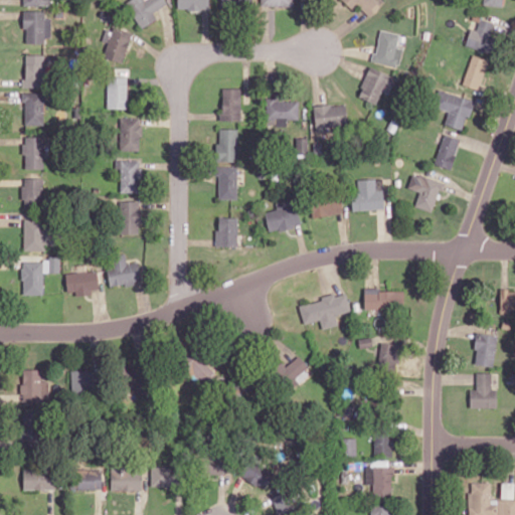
[(128,0),(124,3),(141,28),(157,18),(153,12),(167,3),(164,0),(128,0)]
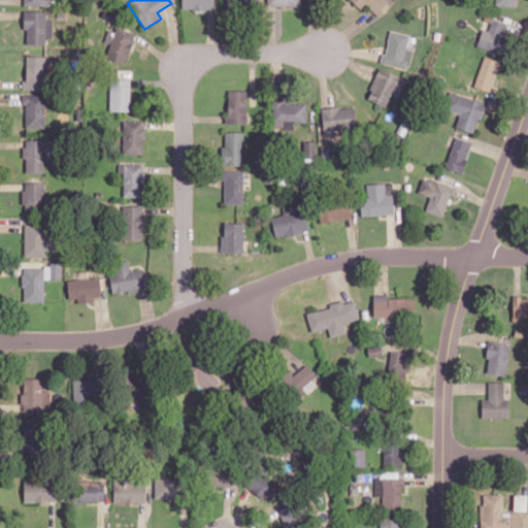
[(182,0),(182,10),(215,10),(213,0),(182,0)]
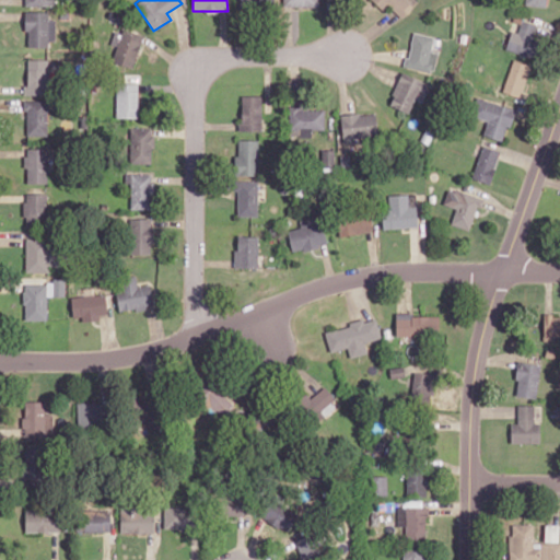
[(240,0),(240,12),(273,12),(273,0),(240,0)]
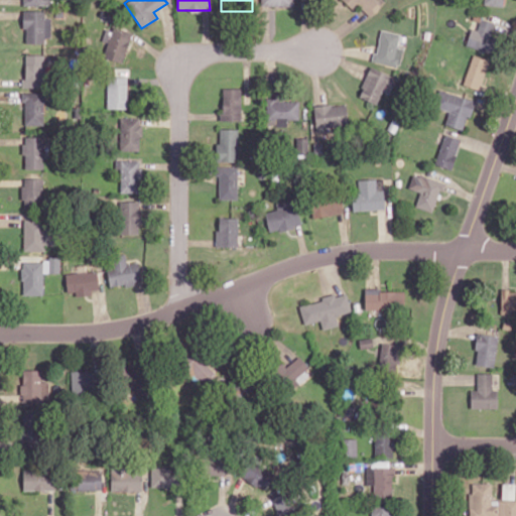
[(372,16),(383,0),(342,0),(355,9),(358,6),(372,16)]
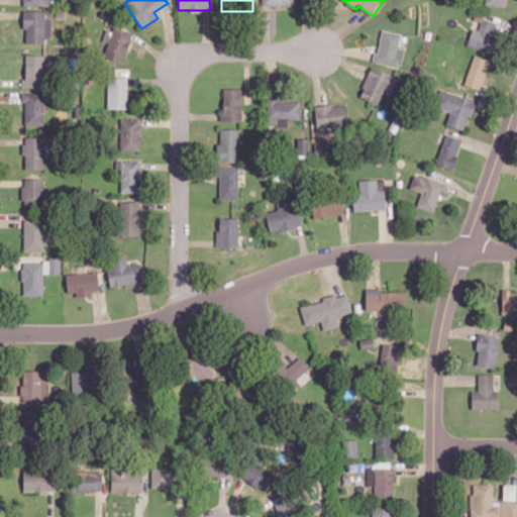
[(44,10),(24,11),(24,41),(50,41),(50,18),(44,18),(44,10)]
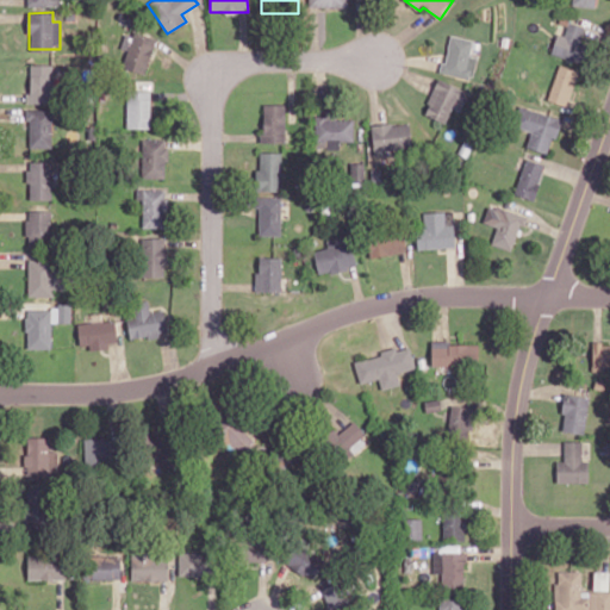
[(580,41),(585,26),(568,22),(564,36),(556,33),(551,54),(582,63),(587,43),(580,41)]
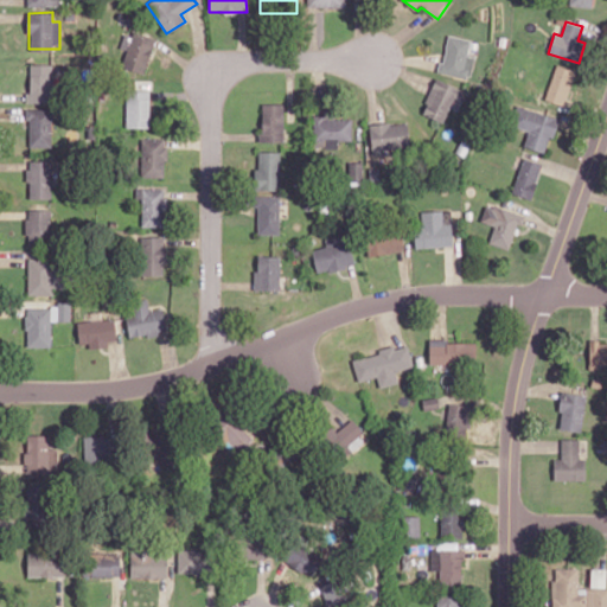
[(145,74),(154,39),(125,31),(120,48),(127,50),(122,66),(145,74)]
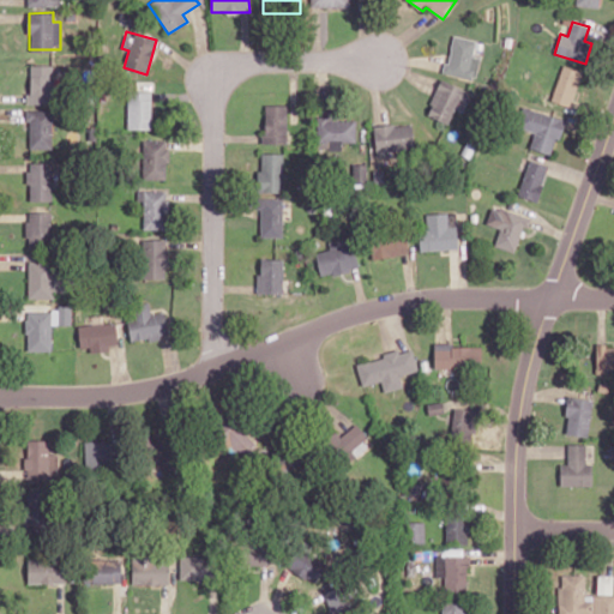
[(476,40),(452,35),(444,73),(475,79),(480,58),(473,55),(476,40)]
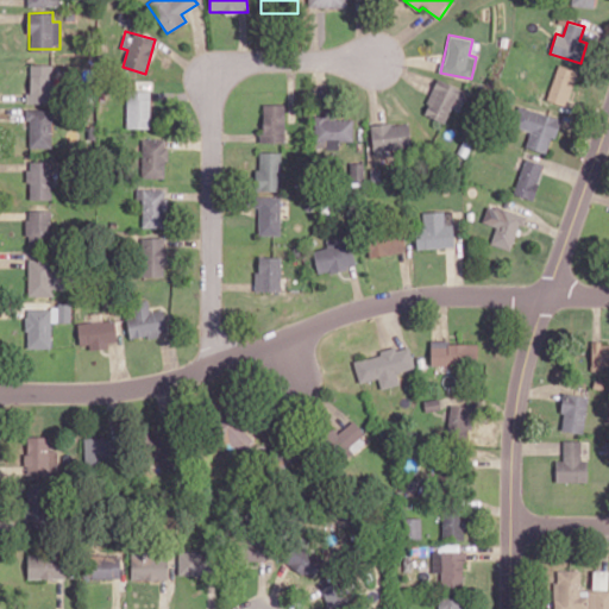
[(52,64),(29,64),(29,102),(52,102),(52,64)]
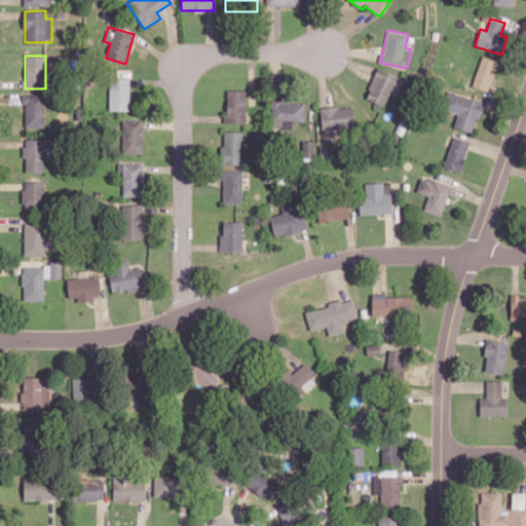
[(473,86),(490,90),(497,60),(481,55),(473,86)]
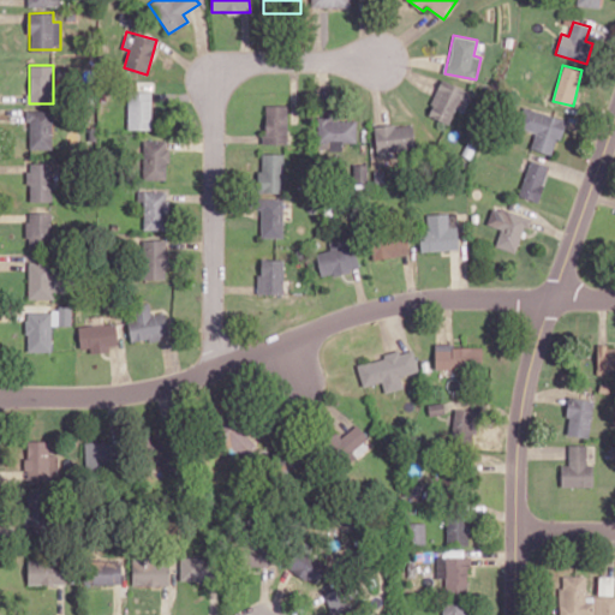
[(465,101),(469,91),(441,79),(427,114),(449,124),(460,99),(465,101)]
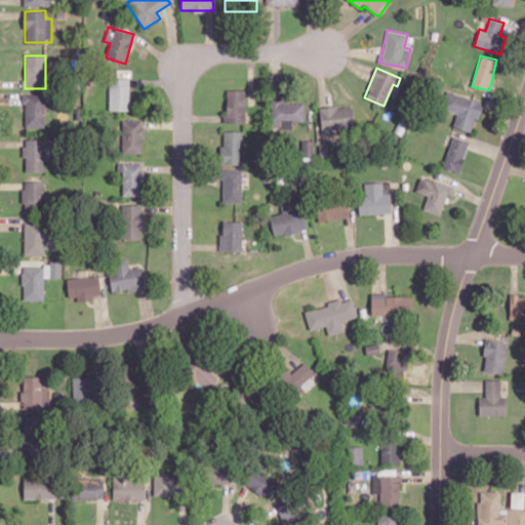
[(109,110),(129,111),(129,78),(110,78),(109,110)]
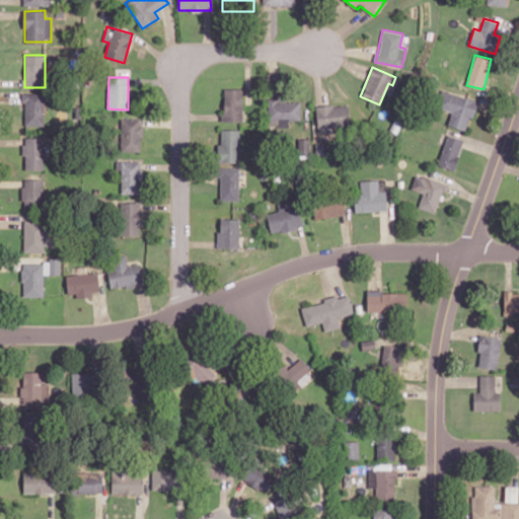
[(243,122),(243,88),(224,88),(223,121),(243,122)]
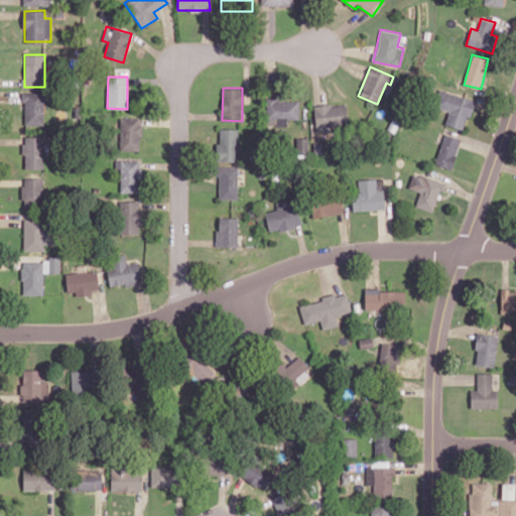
[(466,130),(475,100),(439,89),(434,107),(448,111),(444,124),(466,130)]
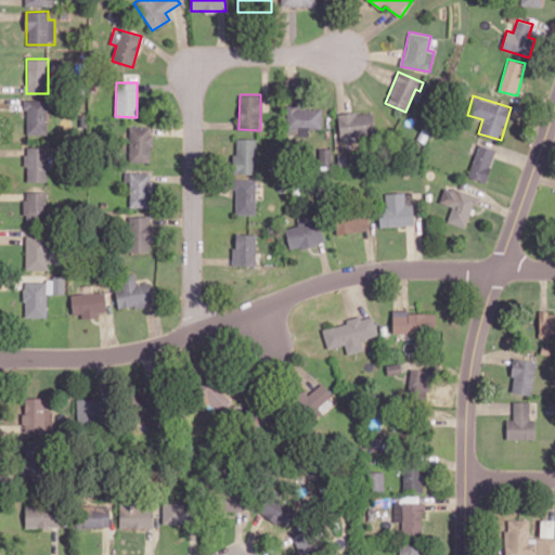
[(48,133),(48,100),(26,100),(27,134),(48,133)]
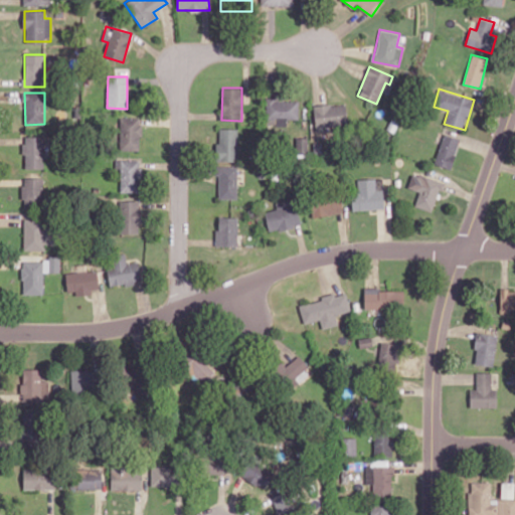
[(287,125),(287,120),(299,119),(298,98),(266,98),(267,126),(287,125)]
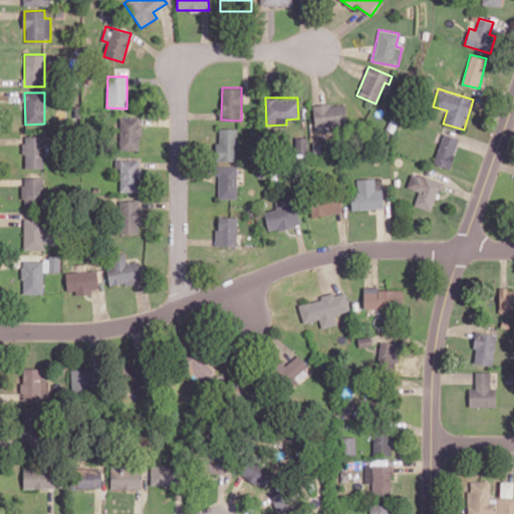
[(141,150),(140,116),(119,117),(119,151),(141,150)]
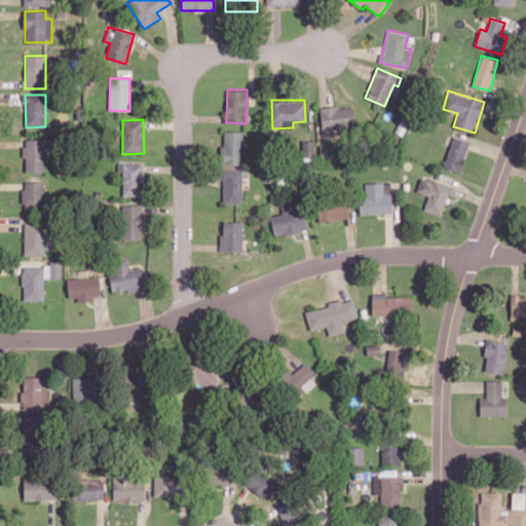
[(243,132),(222,132),(222,163),(242,164),(243,132)]
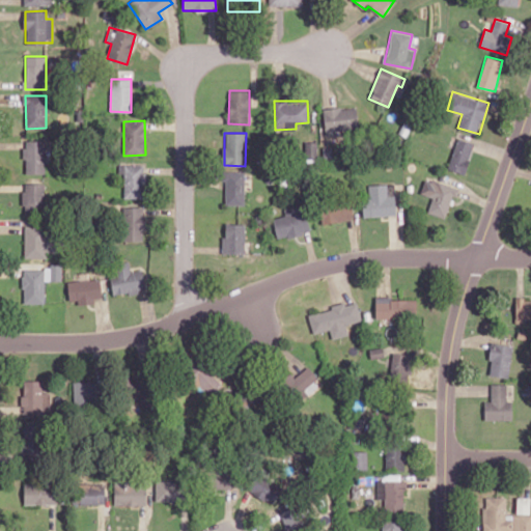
[(473,143),(456,138),(448,169),(466,173),(473,143)]
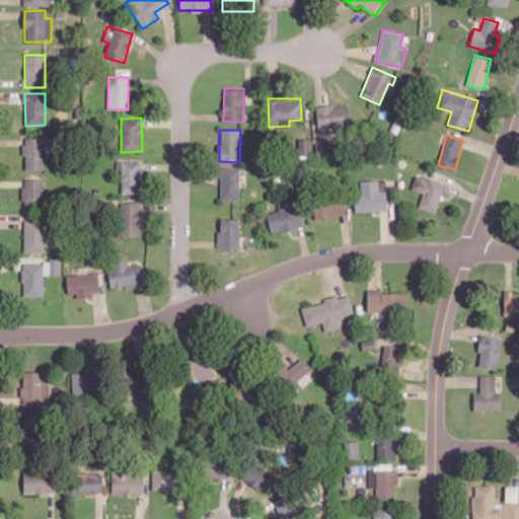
[(24,170),(44,169),(44,138),(23,138),(24,170)]
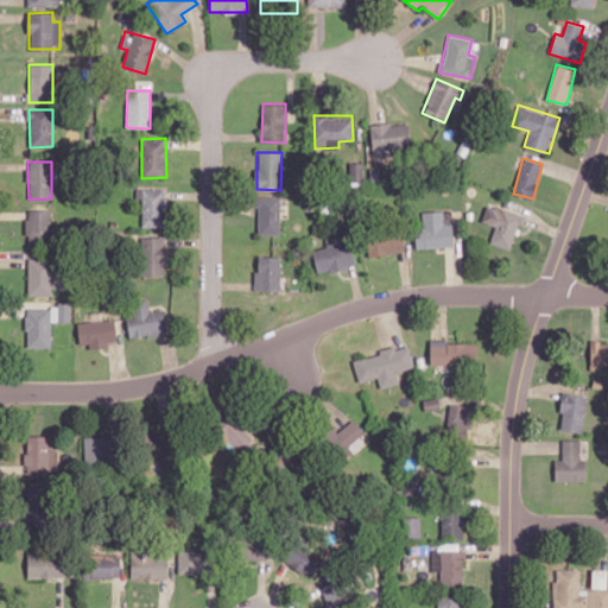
[(141,227),(166,227),(166,188),(135,189),(135,198),(141,198),(141,227)]
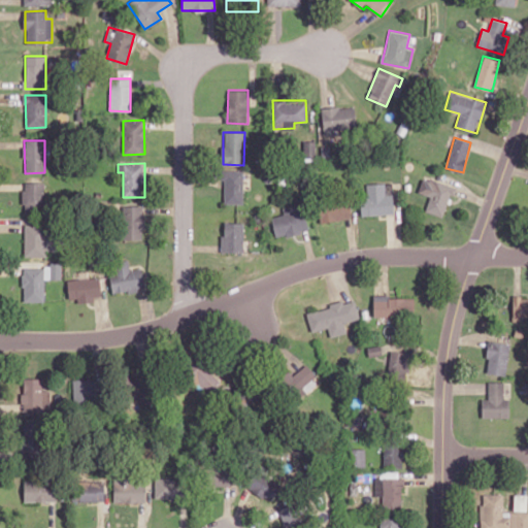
[(243,170),(224,170),(224,203),(243,203),(243,170)]
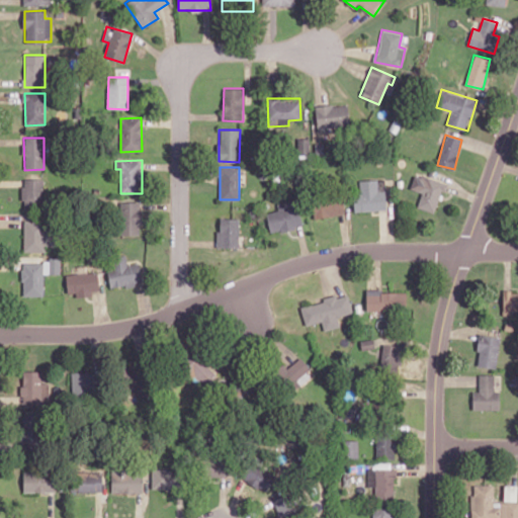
[(437,212),(443,181),(413,175),(411,189),(421,191),(418,208),(437,212)]
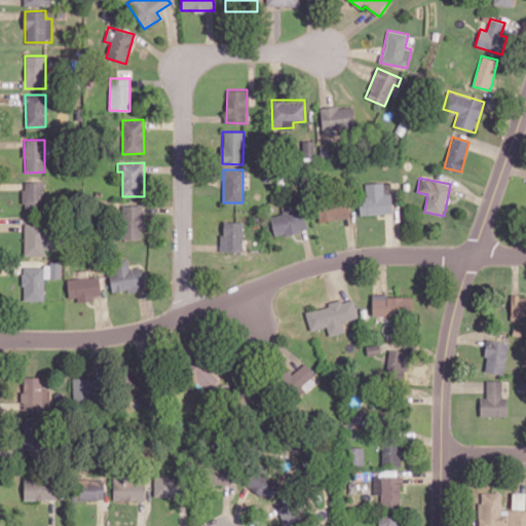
[(23,211),(43,212),(44,182),(23,182),(23,211)]
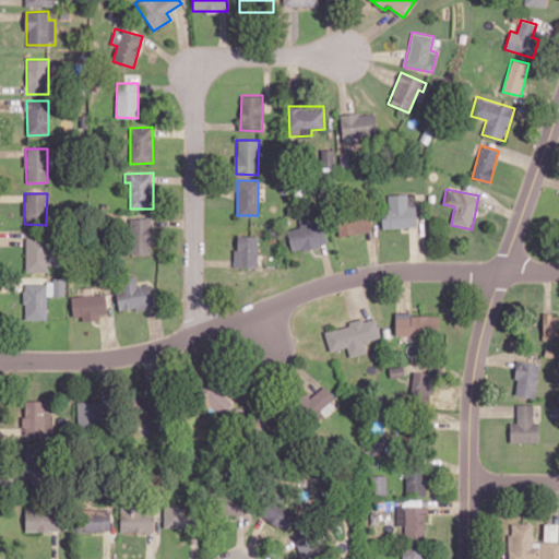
[(381,206),(382,228),(416,227),(416,207),(407,207),(406,193),(388,194),(388,206),(381,206)]
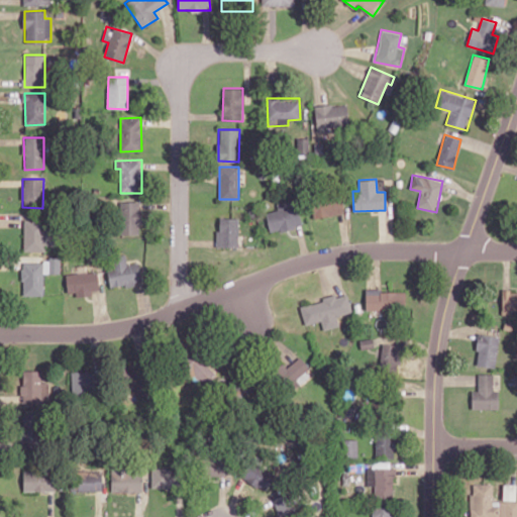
[(313,216),(343,215),(342,197),(312,199),(313,216)]
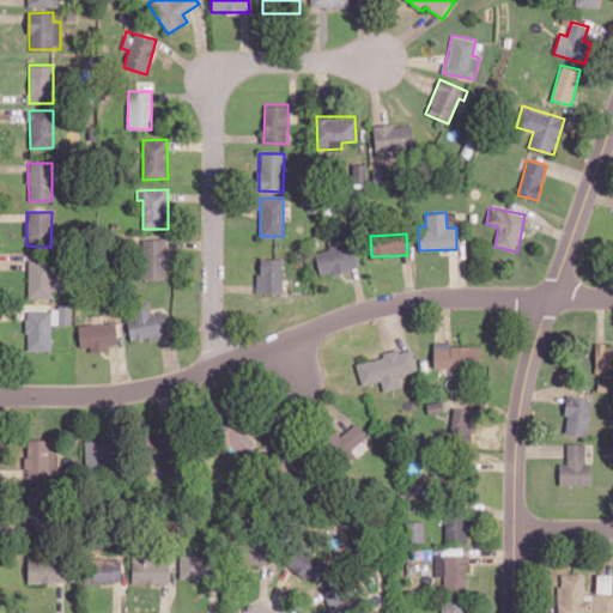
[(358,269),(352,237),(328,241),(329,249),(315,252),(320,275),(358,269)]
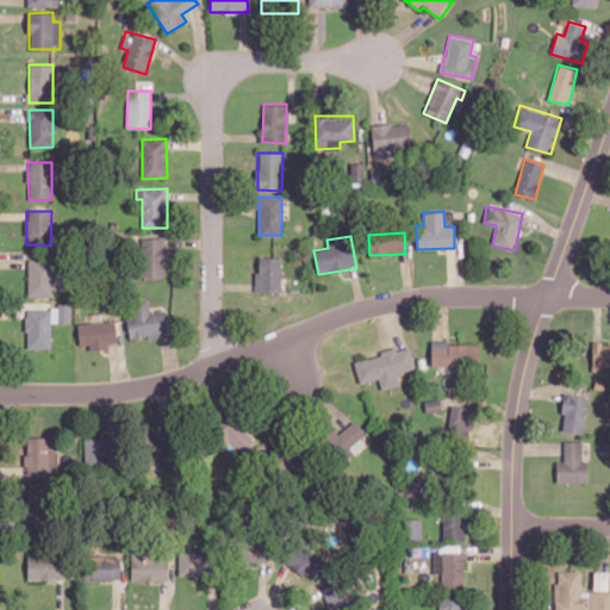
[(166,278),(167,238),(142,237),(141,277),(166,278)]
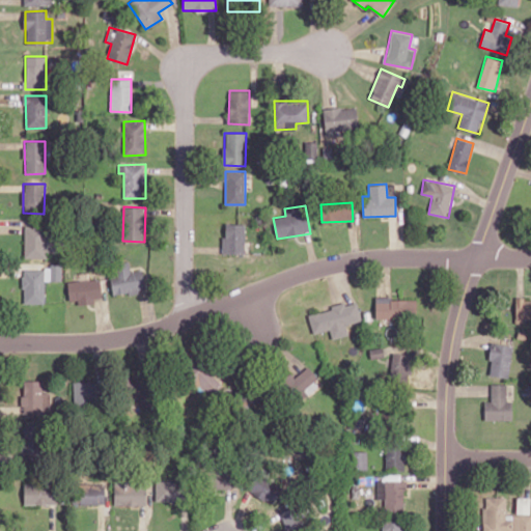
[(245,224),(224,223),(223,253),(244,254),(245,224)]
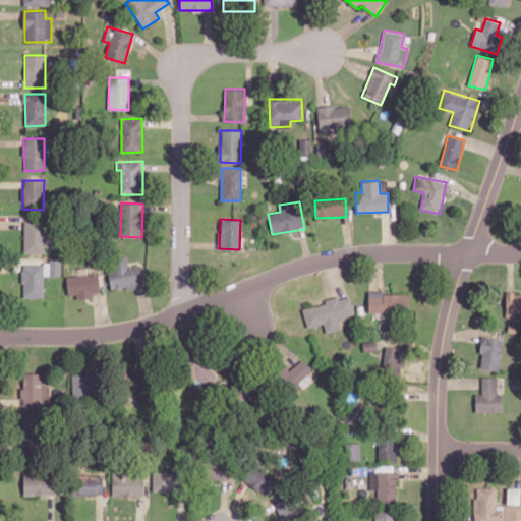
[(24,253),(47,253),(47,248),(55,248),(54,221),(23,222),(24,253)]
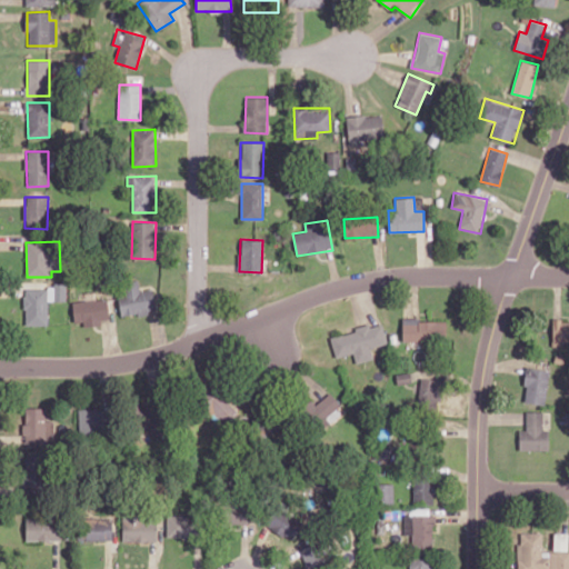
[(120,315),(155,311),(152,289),(140,291),(139,281),(117,283),(120,315)]
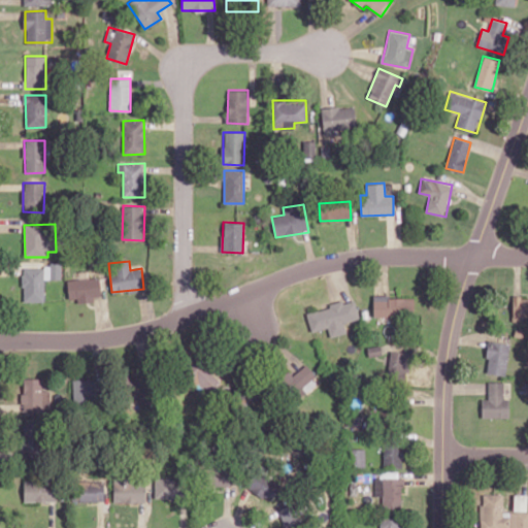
[(43,302),(44,278),(61,279),(61,266),(23,266),(23,301),(43,302)]
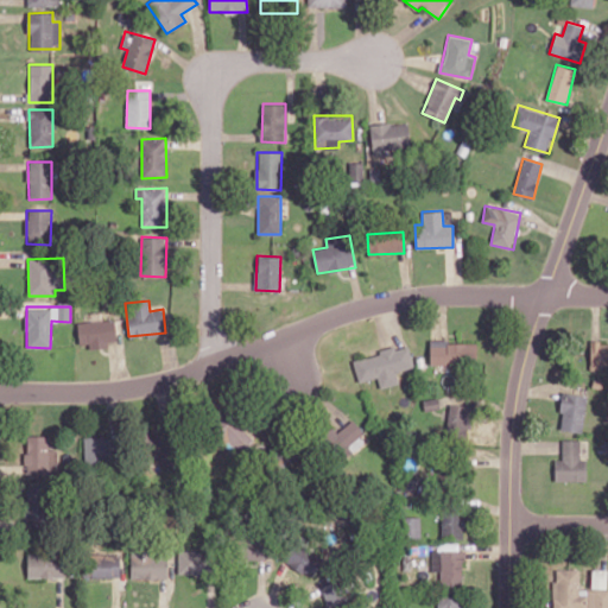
[(115,321),(77,321),(78,346),(115,346),(115,321)]
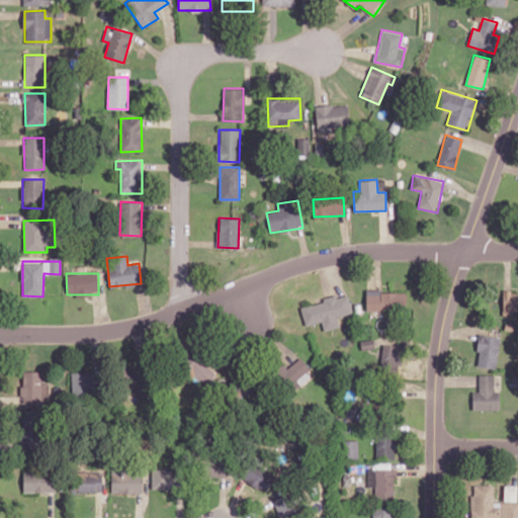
[(365,310),(406,312),(407,291),(366,290),(365,310)]
